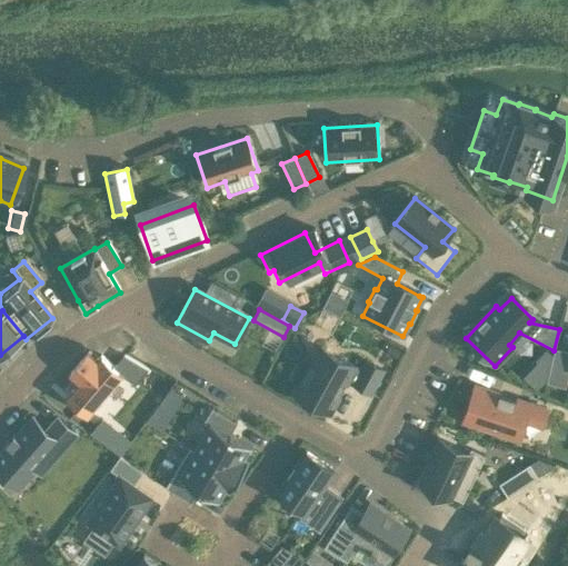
[(377,334),(371,345),(396,357),(401,346),(377,334)]
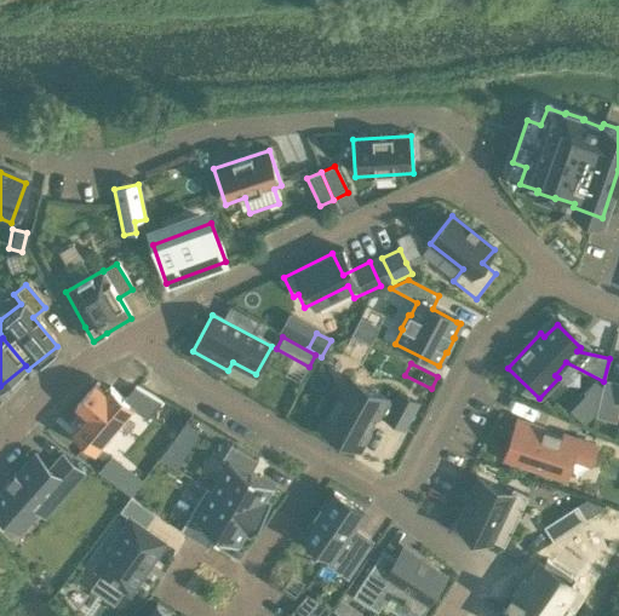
[(349,380),(321,430),(357,449),(378,413),(387,418),(385,419),(402,429),(416,404),(399,395),(394,406),(385,401),(385,399),(349,380)]
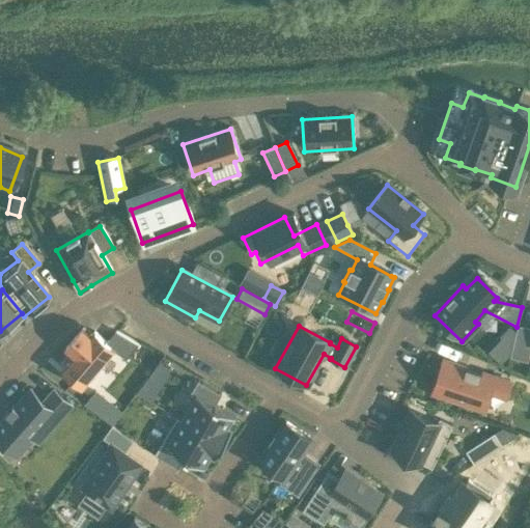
[(529,331),(517,328),(511,350),(510,353),(509,357),(525,361),(529,346),(529,331)]
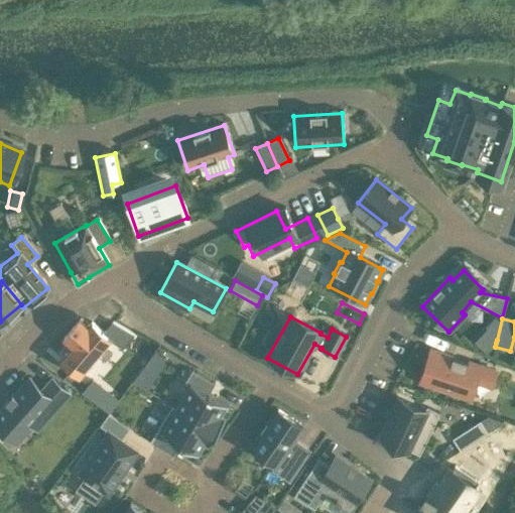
[(72,346),(60,359),(80,376),(110,341),(122,350),(134,336),(112,323),(103,334),(91,324),(89,327),(80,319),(63,339),(72,346)]
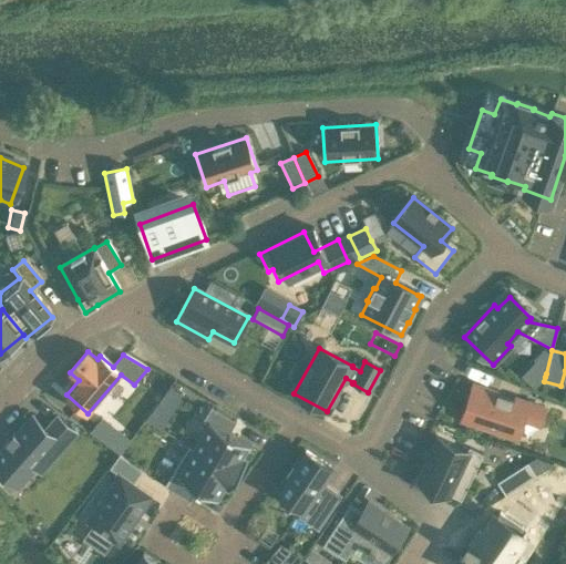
[(533,389),(545,377),(546,373),(535,363),(521,378),(533,389)]
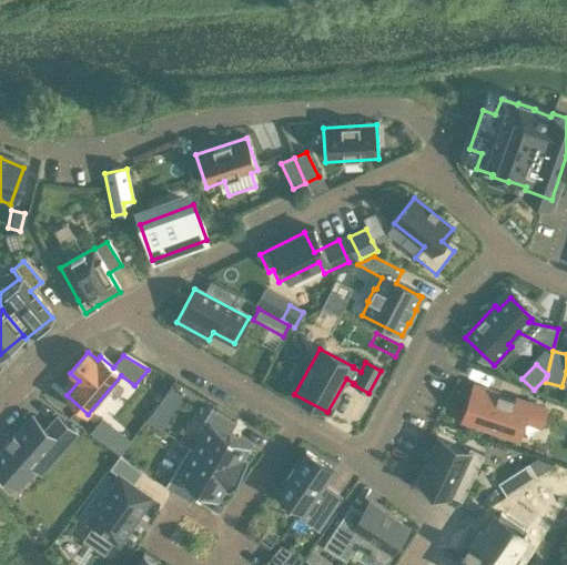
[(162,400),(175,409),(183,396),(170,389),(162,400)]
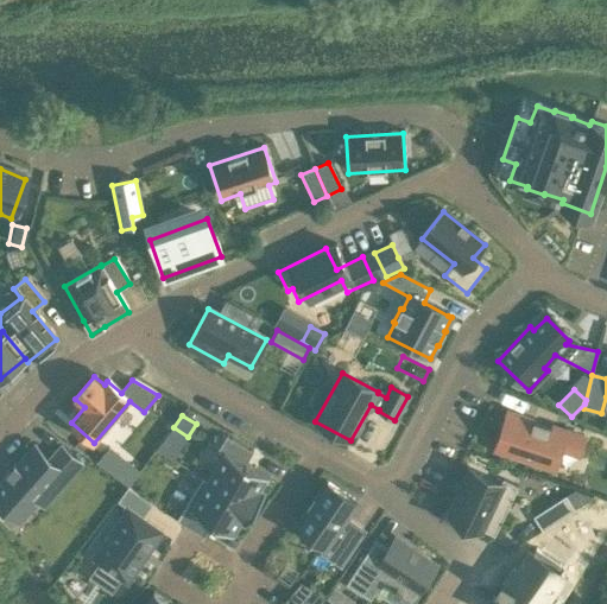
[(513,415),(500,453),(551,471),(558,450),(577,457),(583,439),(513,415)]
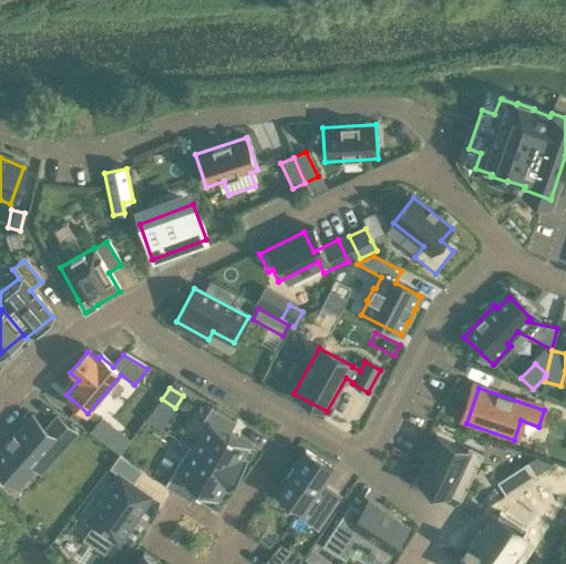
[(193,449),(192,450),(238,478),(247,461),(243,459),(249,447),(228,434),(235,423),(211,408),(203,421),(207,424),(193,449)]
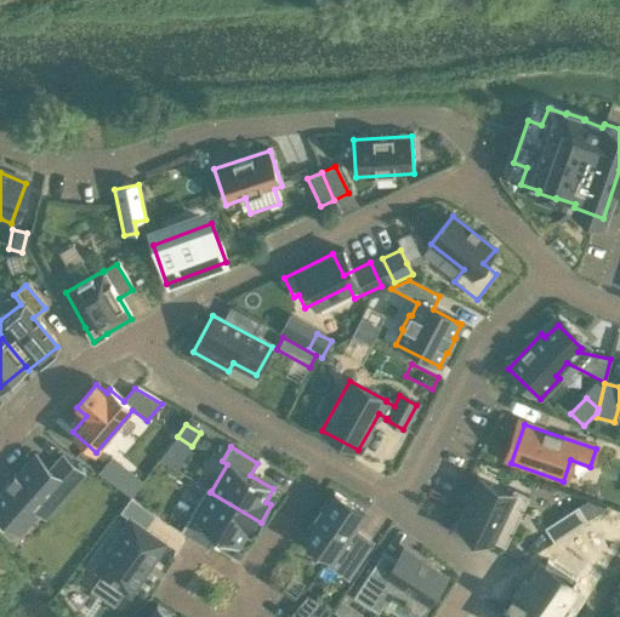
[(16,478),(0,495),(0,516),(18,533),(38,513),(34,509),(60,480),(68,489),(81,475),(62,457),(50,470),(34,456),(16,475),(15,474),(13,475),(16,478)]
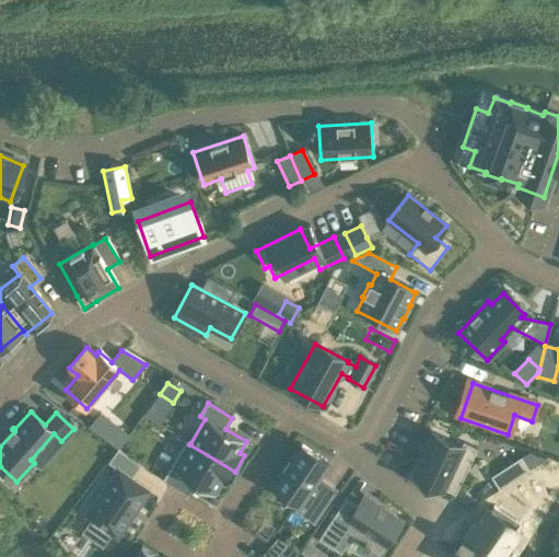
[(461,447),(433,433),(414,477),(442,491),(458,457),(470,463),(477,450),(463,442),(461,447)]
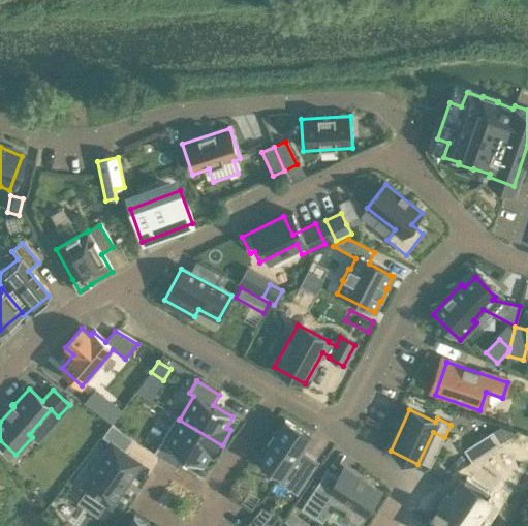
[(175,416),(153,454),(177,467),(183,457),(203,468),(209,458),(213,460),(222,445),(179,420),(180,419),(175,416)]
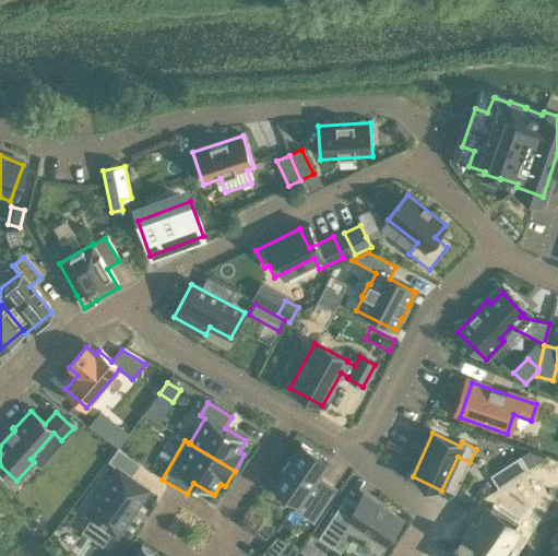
[(299,444),(272,484),(300,503),(295,510),(312,522),(331,496),(315,484),(319,477),(328,463),(299,444)]
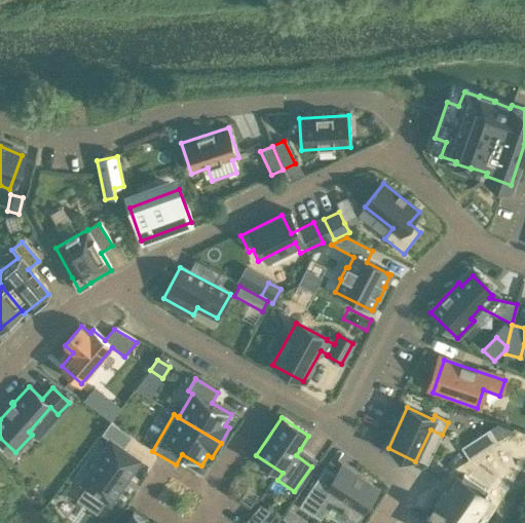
[(110,442),(79,485),(84,489),(105,502),(110,507),(141,462),(122,450),(130,438),(110,423),(101,436),(110,442)]
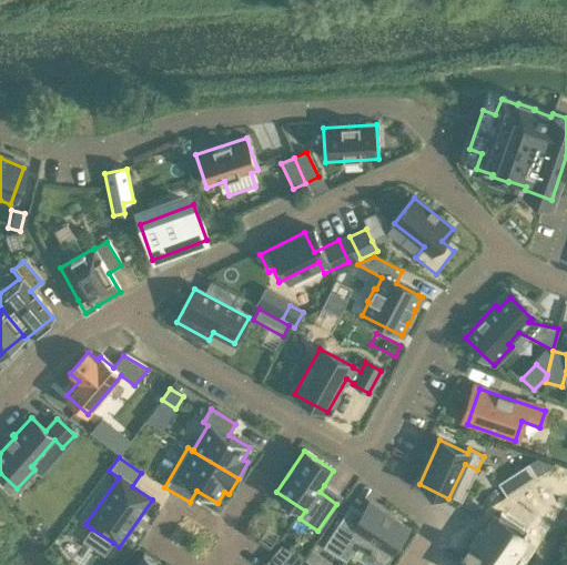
[(536,460),(527,465),(536,477),(554,465),(536,460)]
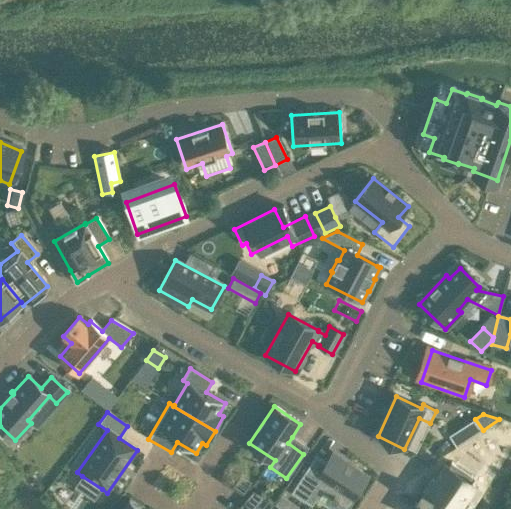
[(475,419),(448,436),(456,448),(483,431),(475,419)]
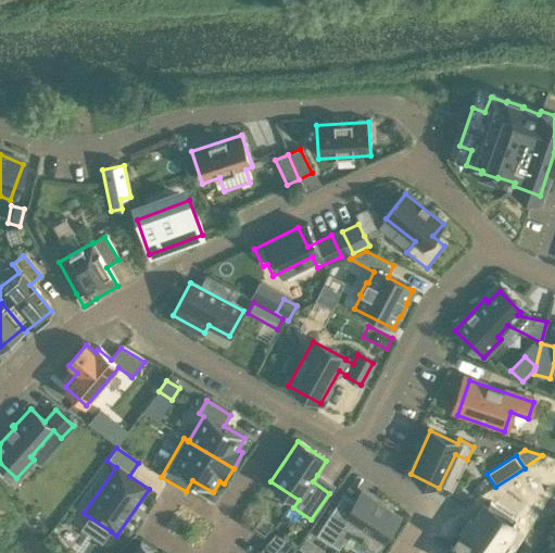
[(342,495),(316,536),(338,551),(342,544),(350,532),(362,540),(360,542),(364,545),(365,543),(378,552),(399,519),(369,500),(363,510),(353,503),(342,495)]
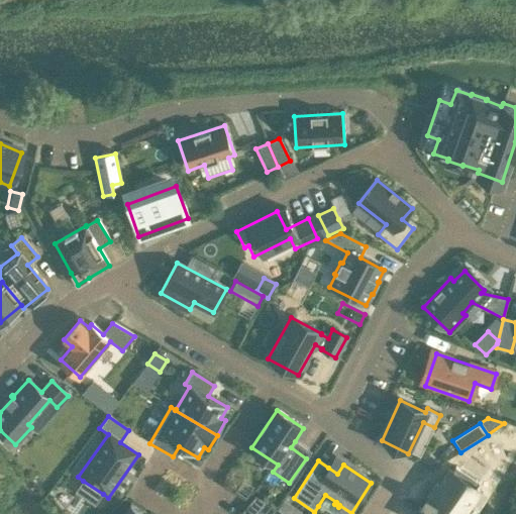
[(470,513),(473,509),(469,506),(479,492),(476,489),(479,484),(454,469),(451,474),(447,472),(438,486),(435,484),(427,496),(425,495),(419,504),(421,505),(419,507),(423,509),(420,513),(470,513)]
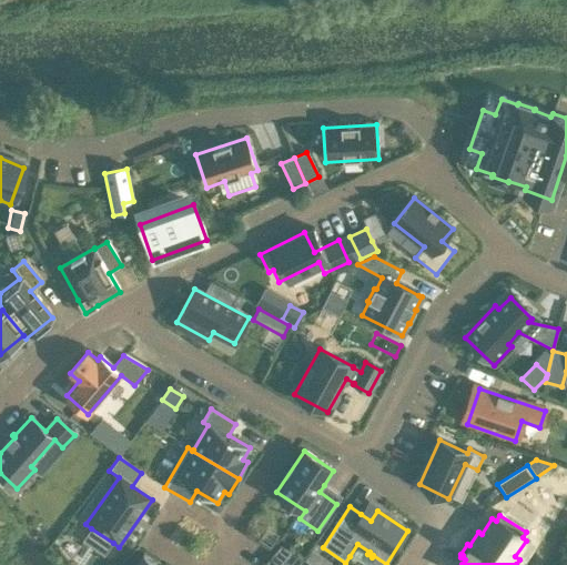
[(330,564),(312,552),(305,562),(309,564),(330,564)]
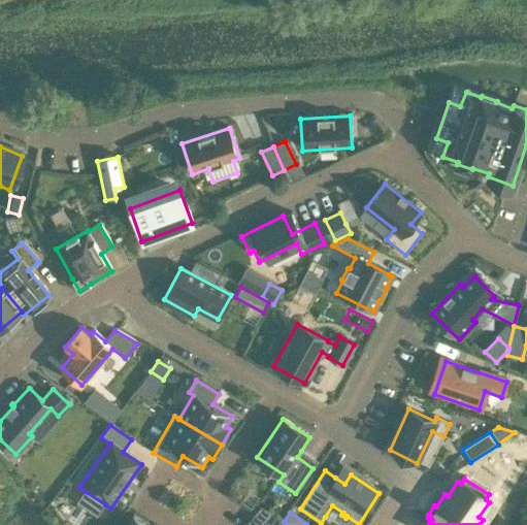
[(144,524),(132,517),(133,517),(131,516),(125,524),(144,524)]
